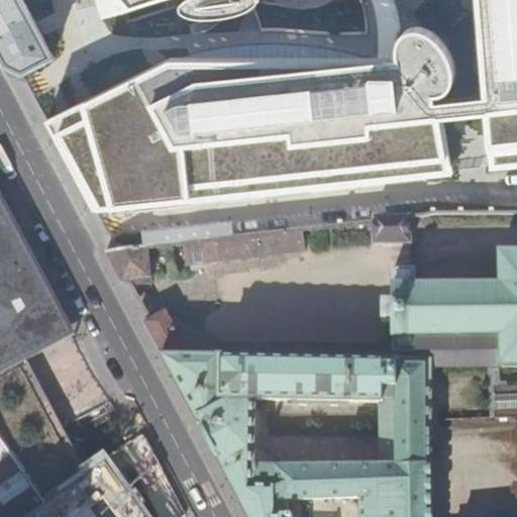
[(24,0),(0,0),(0,50),(7,65),(22,72),(55,56),(54,55),(24,0)]
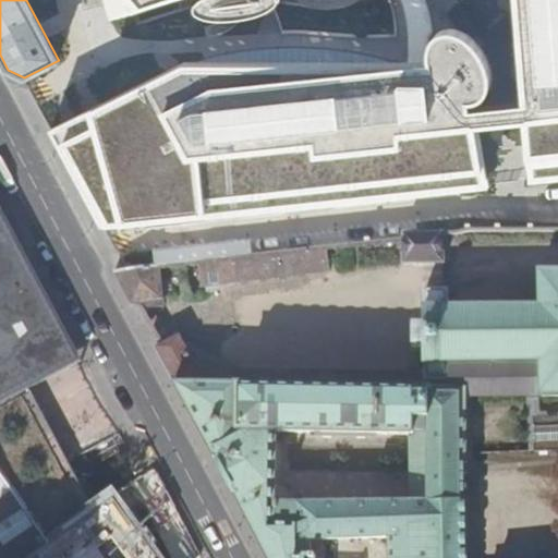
[(106,0),(112,20),(133,12),(168,0),(106,0)]
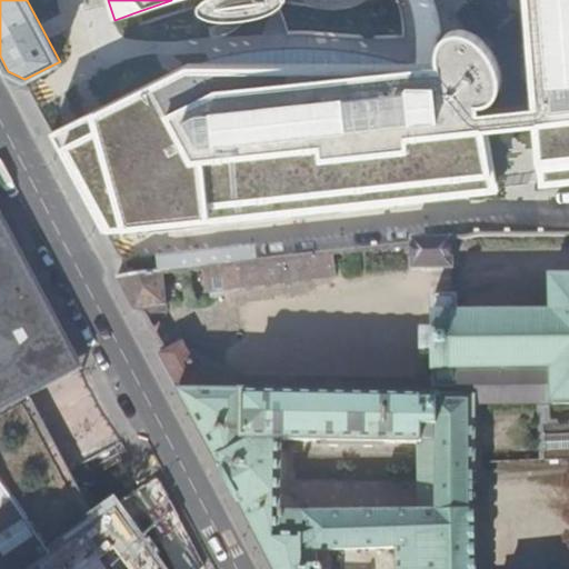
[(202,0),(202,1),(200,6),(203,10),(208,15),(213,17),(221,18),(243,18),(266,13),(277,9),(285,2),(285,0),(202,0)]
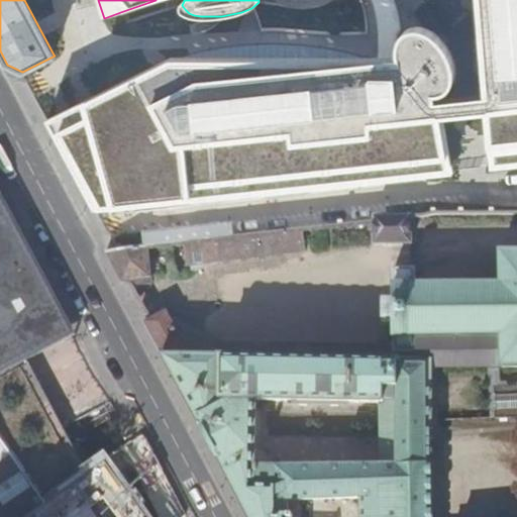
[(516,0),(483,0),(490,94),(491,110),(495,164),(494,164),(495,168),(516,165),(516,0)]
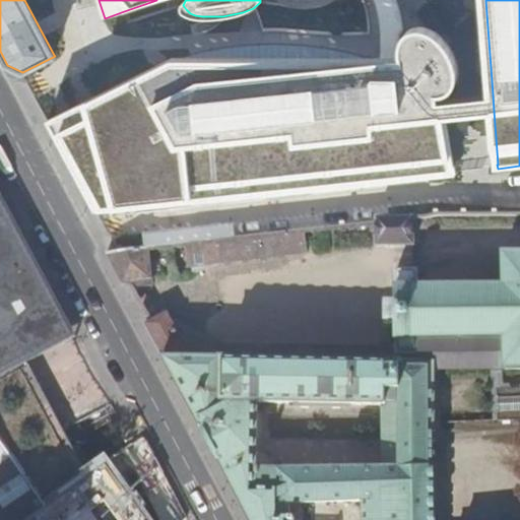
[(78,178),(96,210),(453,173),(443,116),(440,100),(440,96),(446,95),(451,92),(455,88),(458,83),(459,78),(459,72),(457,64),(455,56),(447,44),(440,36),(429,29),(420,28),(414,29),(410,31),(406,35),(403,40),(401,45),(400,51),(400,56),(402,61),(377,61),(174,57),(152,68),(92,100),(51,121),(50,119),(48,120),(78,178)]
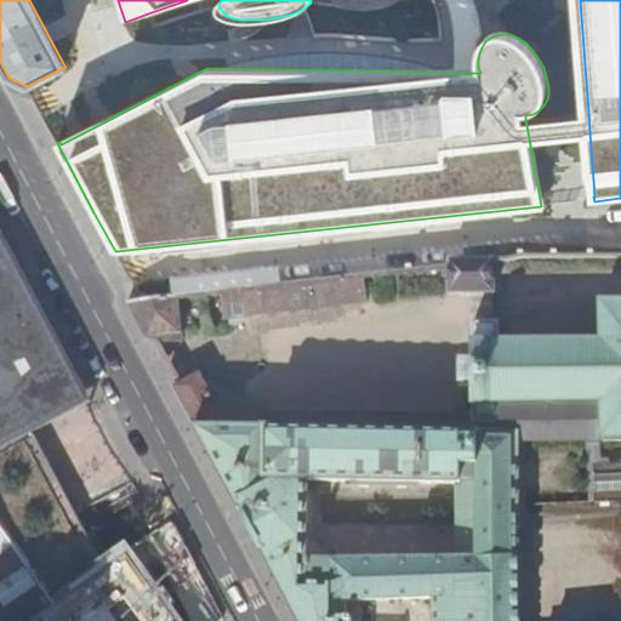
[(588,113),(525,119),(529,138),(590,132),(588,113)]
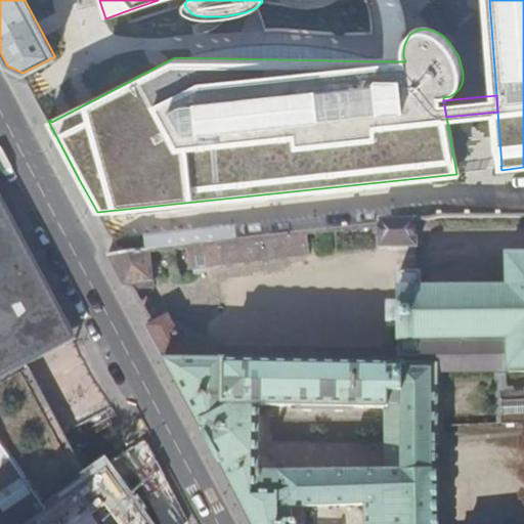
[(417,246),(417,219),(380,217),(381,222),(379,223),(379,247),(417,246)]
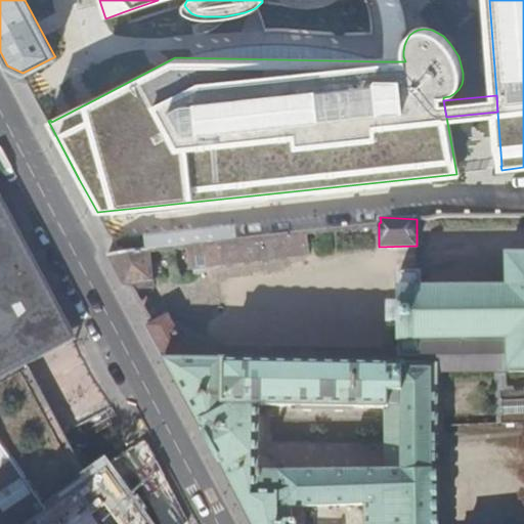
[(234,225),(143,235),(145,250),(150,250),(187,246),(236,239),(234,225)]
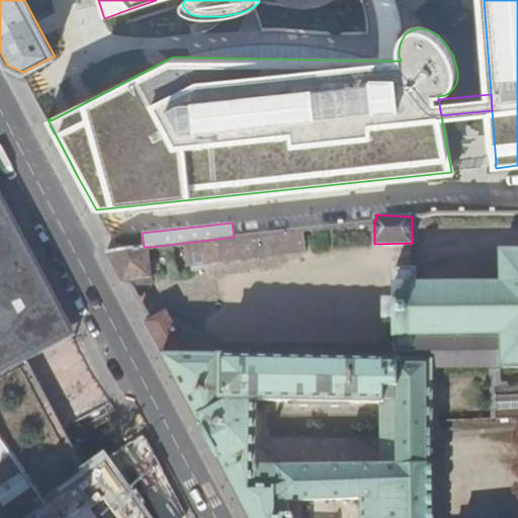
[(307,250),(304,229),(234,237),(195,241),(185,243),(187,264),(307,250)]
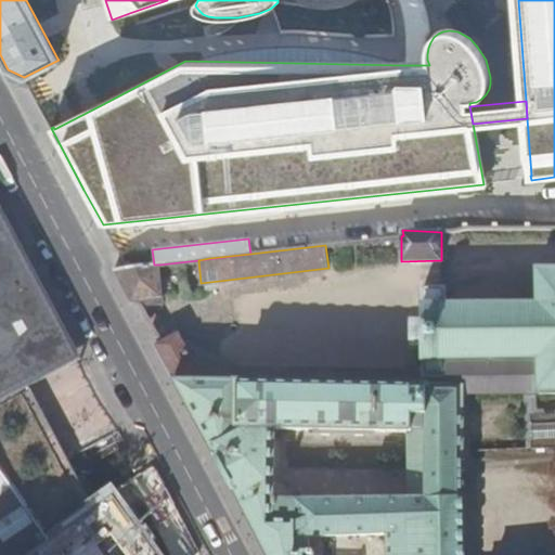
[(163,305),(159,265),(154,265),(127,269),(113,270),(130,305),(139,308),(163,305)]
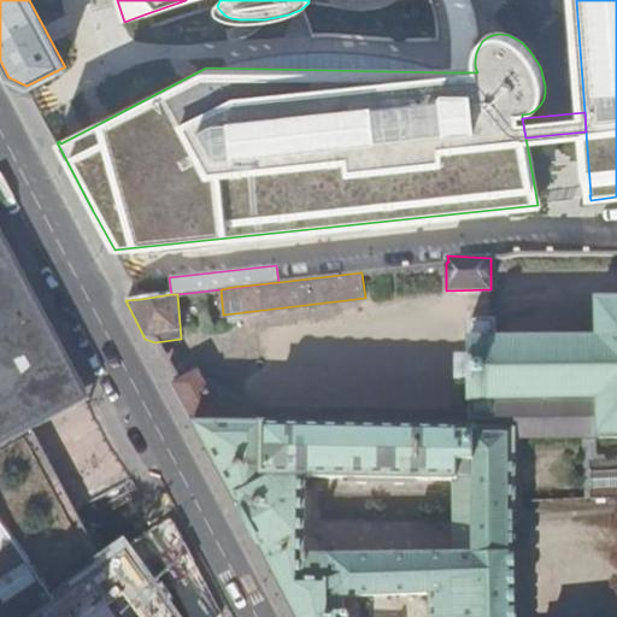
[(512,429),(512,440),(616,439),(616,298),(597,299),(597,338),(495,339),(495,324),(497,324),(497,319),(491,319),(491,321),(476,321),(475,319),(470,318),(470,324),(471,325),(471,339),(470,339),(469,342),(470,342),(470,378),(471,397),(470,397),(470,401),(471,401),(471,416),(470,416),(470,419),(471,419),(471,429),(512,429)]
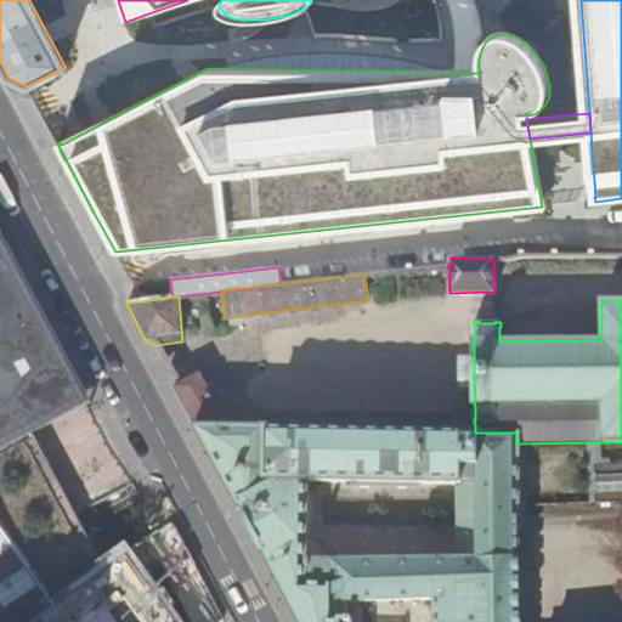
[(199,427),(230,427),(201,373),(179,385),(173,389),(194,429),(199,427)]
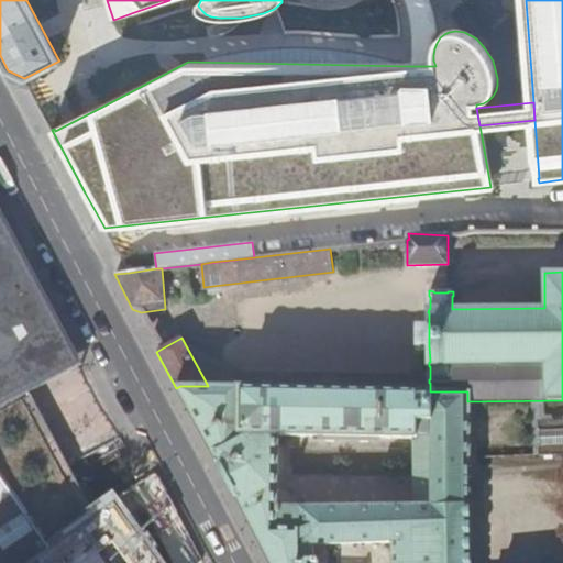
[(236,499),(243,510),(269,562),(470,562),(468,499),(467,499),(467,459),(468,457),(467,401),(467,392),(430,392),(208,386),(180,386),(176,388),(194,421),(236,499)]
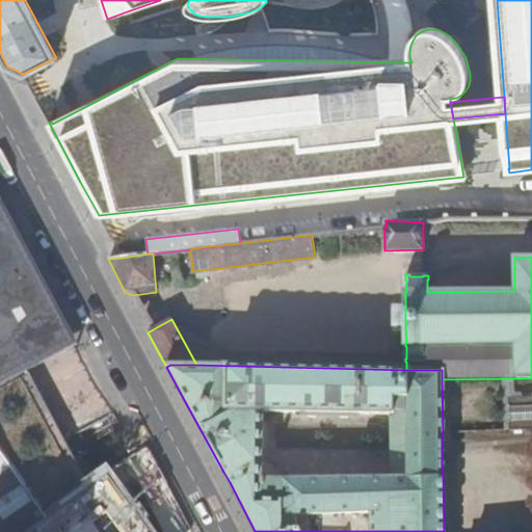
[(531,395),(508,396),(509,430),(531,429),(531,395)]
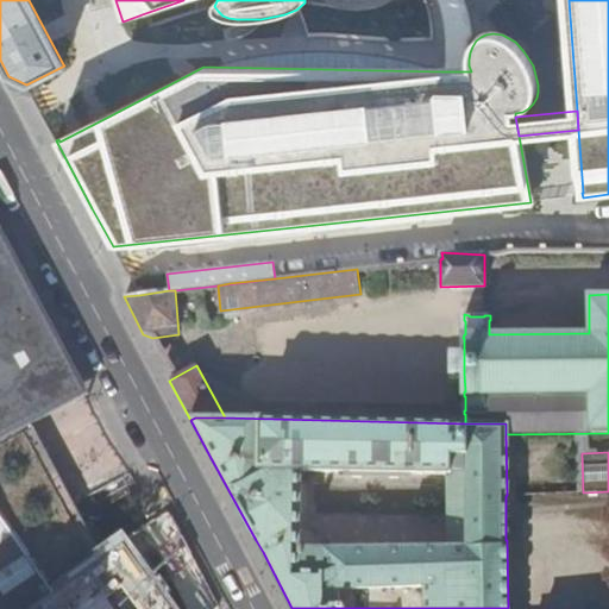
[(125,544),(136,560),(151,550),(139,533),(125,544)]
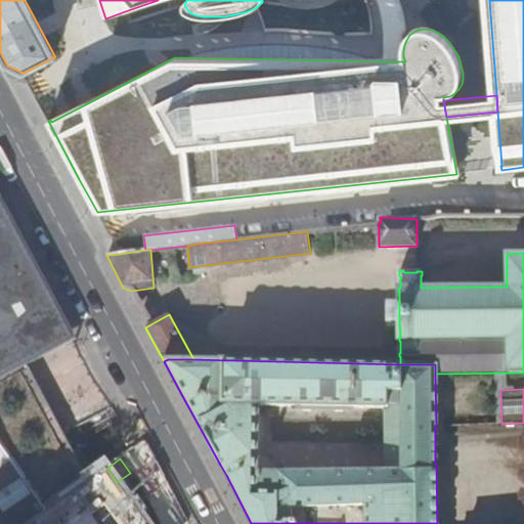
[(147,523),(117,482),(107,468),(88,481),(84,485),(89,510),(99,523),(147,523)]
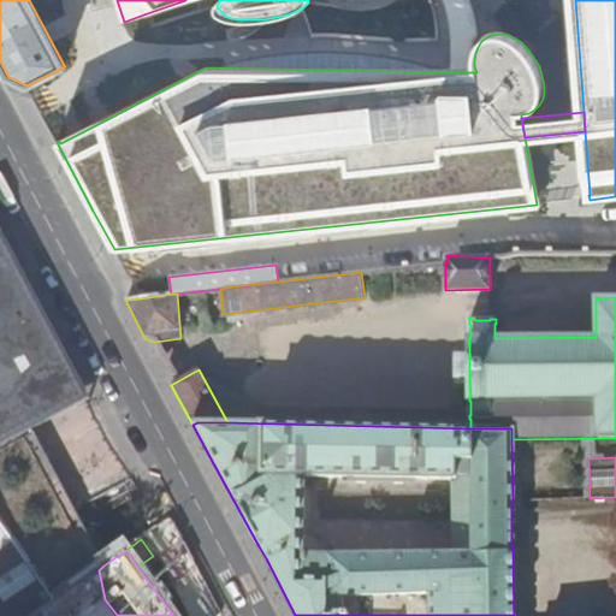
[(82,615),(105,599),(99,570),(58,604),(39,615),(82,615)]
